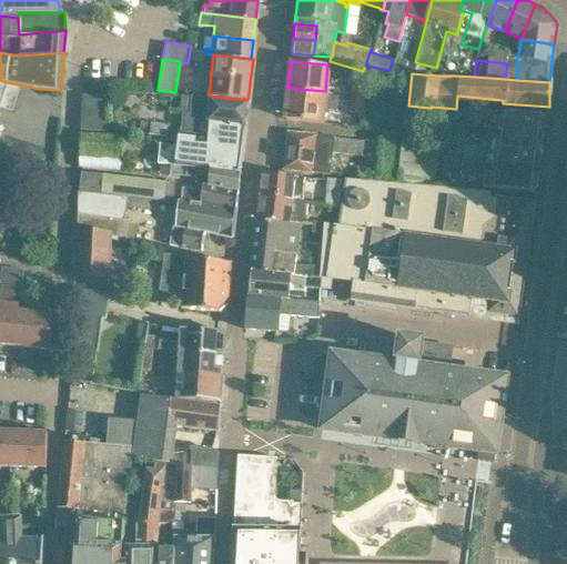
[(348,94),(364,96),(366,82),(350,81),(348,94)]
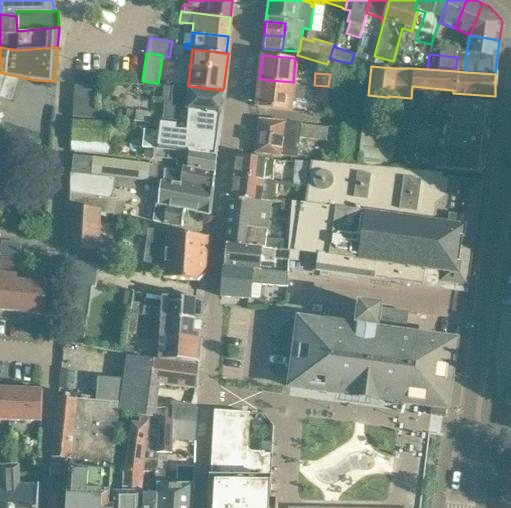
[(293,83),(293,82),(259,79),(256,105),(276,107),(290,108),(291,96),(303,97),(304,85),(293,83)]
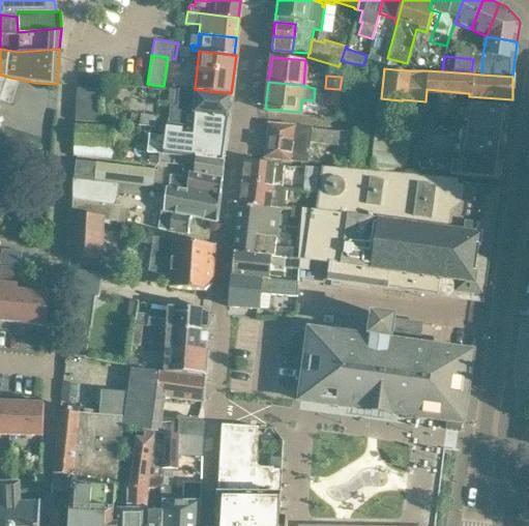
[(230,93),(195,89),(194,89),(176,86),(175,103),(171,101),(169,118),(181,120),(193,122),(195,112),(227,116),(230,93)]
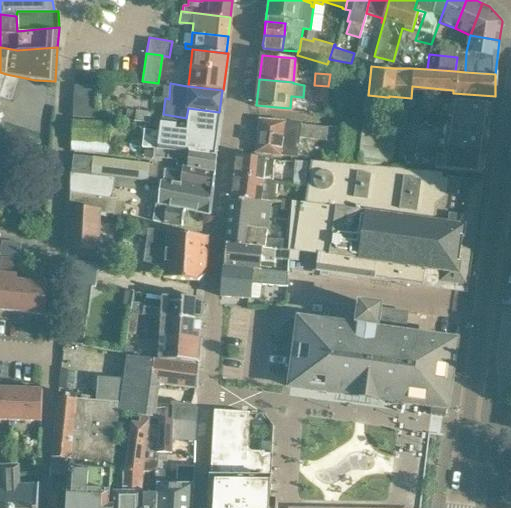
[(92,116),(93,85),(73,84),(72,115),(92,116)]
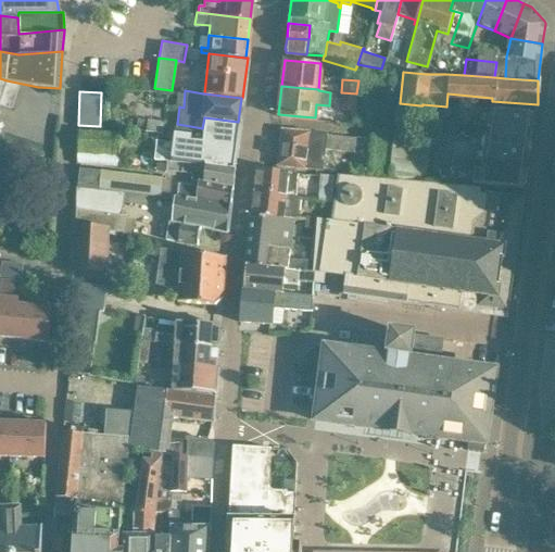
[(355,110),(356,93),(341,92),(339,108),(355,110)]
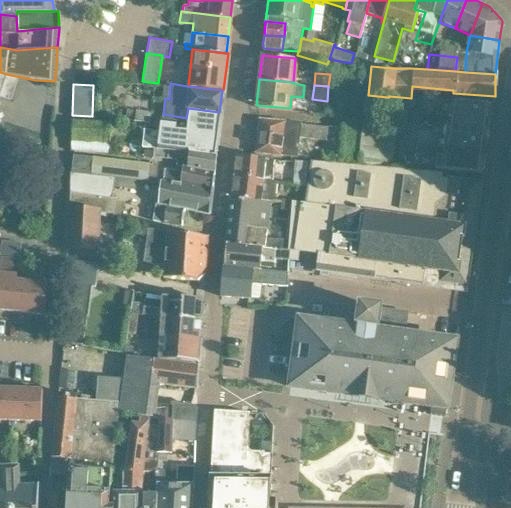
[(385,111),(387,97),(368,95),(366,109),(385,111)]
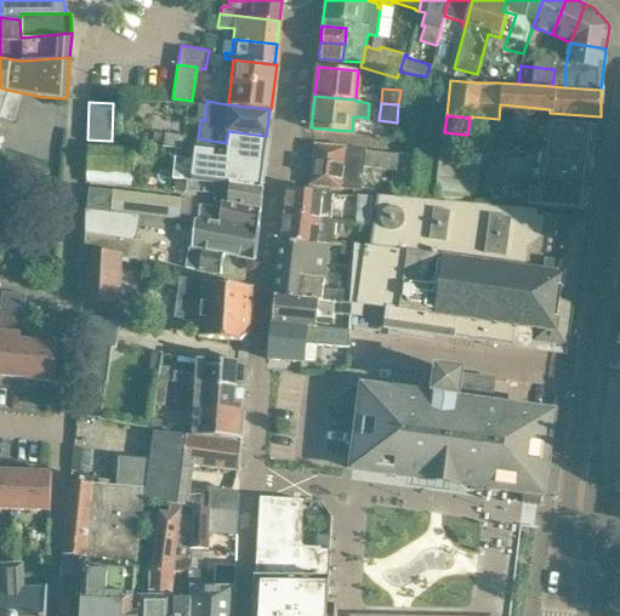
[(540,147),(591,153),(596,125),(572,124),(544,121),(544,123),(529,121),(527,136),(541,137),(540,147)]
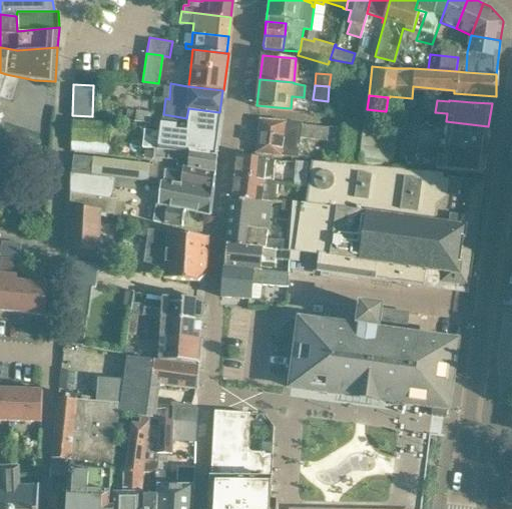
[(135,108),(134,119),(146,121),(148,110),(135,108)]
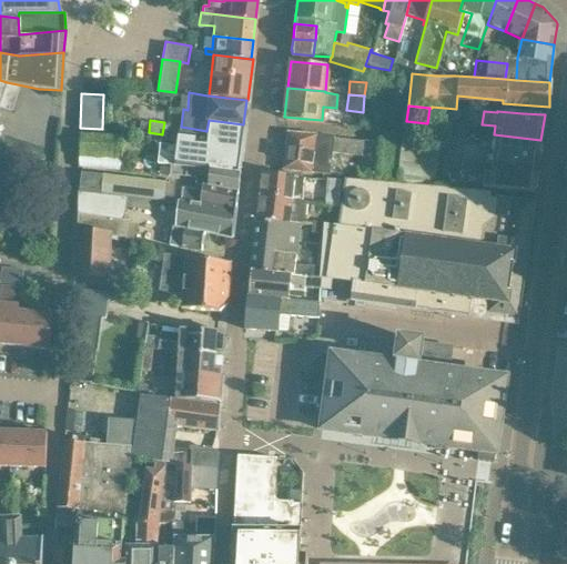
[(244,124),(243,124),(209,120),(206,131),(194,129),(193,139),(242,145),(244,124)]
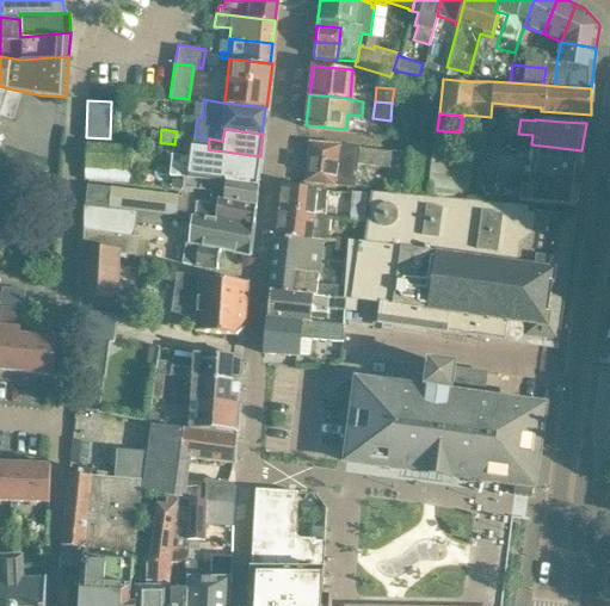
[(208,149),(209,138),(195,136),(195,140),(195,144),(190,144),(189,155),(171,153),(168,174),(183,175),(182,186),(210,190),(209,193),(256,201),(258,183),(257,183),(260,156),(208,149)]
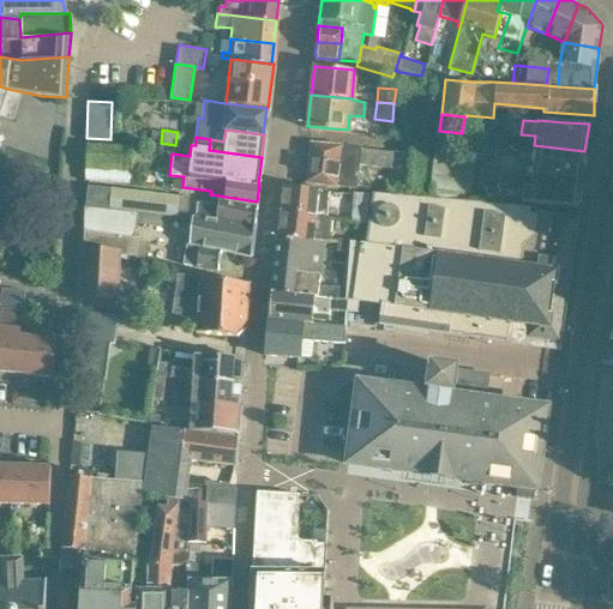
[(361,160),(362,148),(334,144),(310,142),(305,180),(329,184),(359,186),(361,163),(390,167),(391,163),(361,160)]
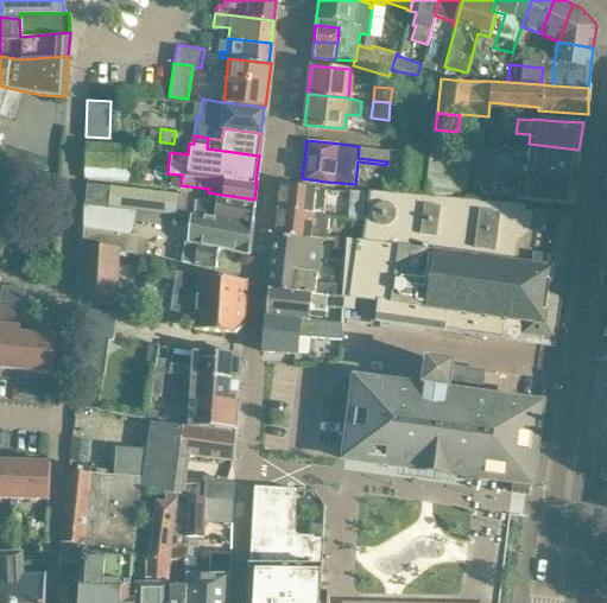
[(429,195),(434,143),(429,141),(429,151),(389,147),(387,150),(359,146),(358,158),(387,162),(386,165),(384,191),(429,195)]
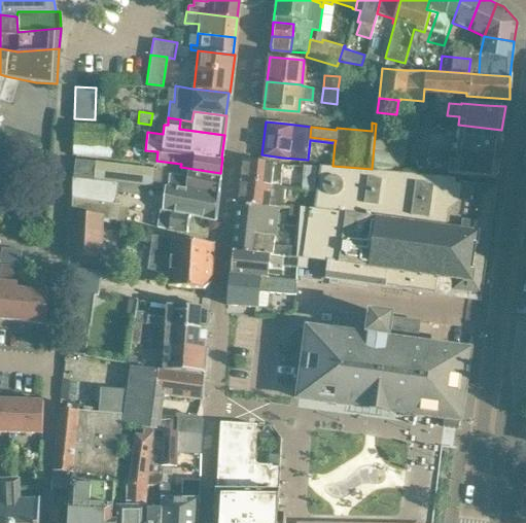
[(113,126),(74,124),(72,152),(111,154),(113,126)]
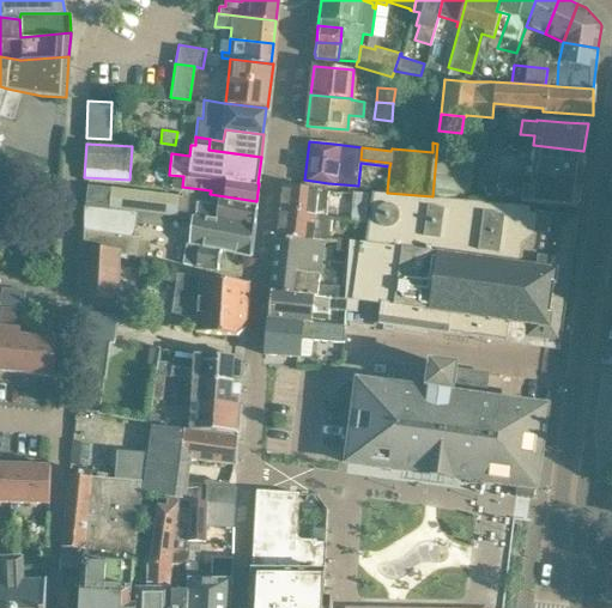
[(432,196),(470,200),(474,147),(437,144),(432,196)]
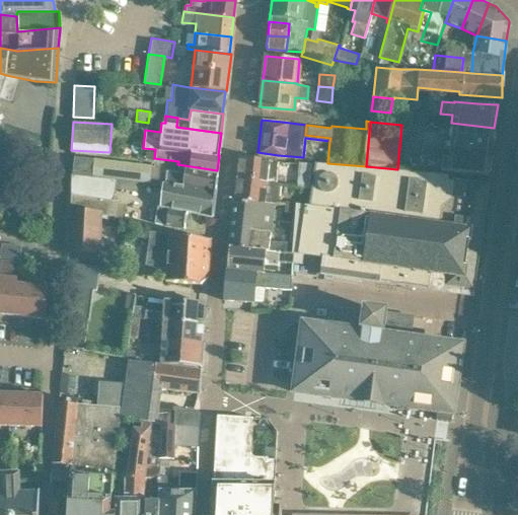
[(405,122),(403,141),(420,142),(422,124),(405,122)]
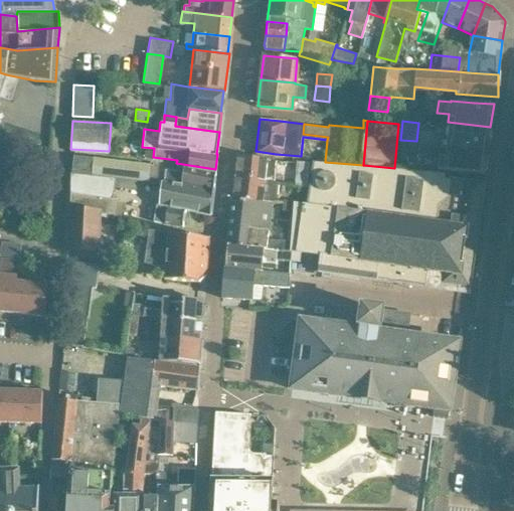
[(490,127),(448,122),(444,122),(442,136),(446,136),(445,145),(487,149),(490,127)]
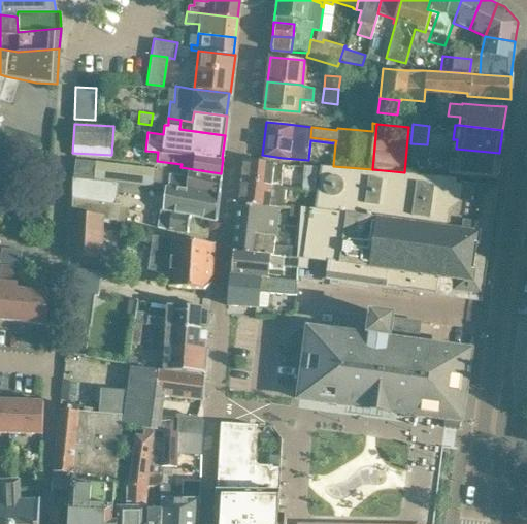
[(425,156),(427,144),(410,143),(409,154),(425,156)]
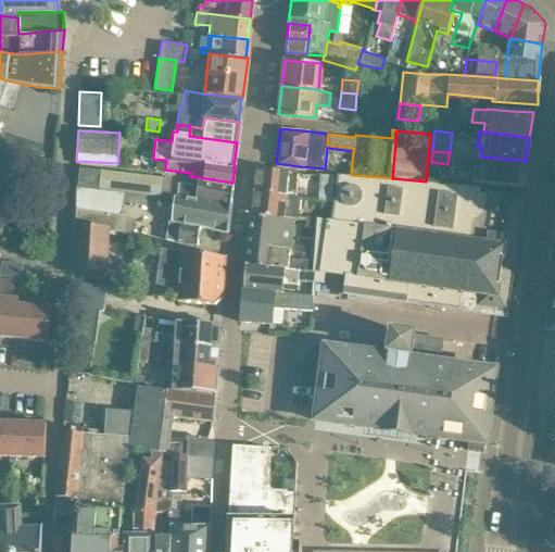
[(522,187),(526,161),(480,157),(478,183),(501,185),(522,187)]
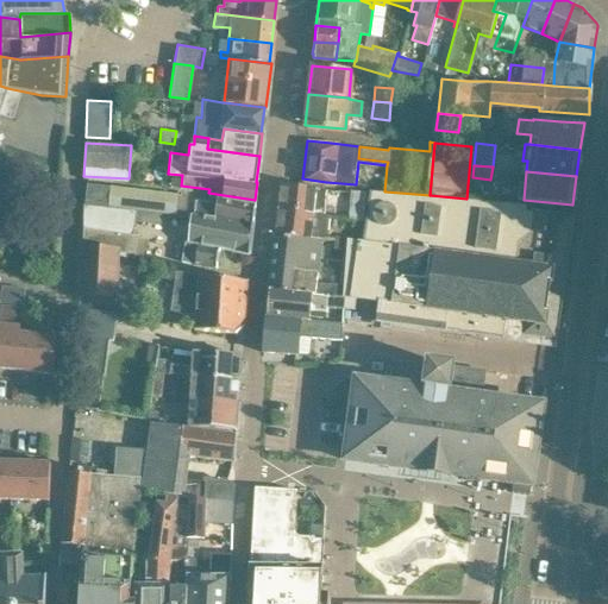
[(277,209),(323,214),(327,188),(305,186),(281,182),(277,209)]
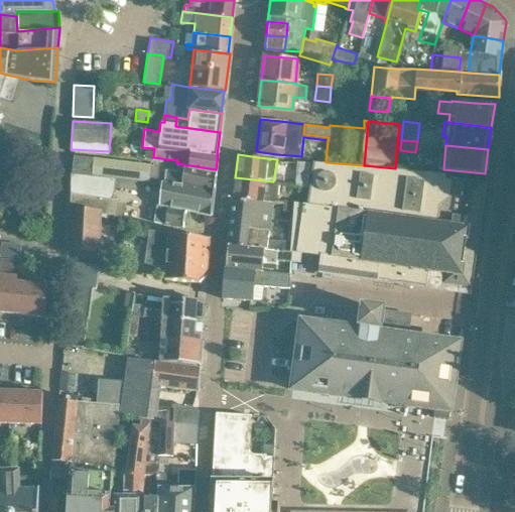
[(70,195),(111,198),(113,186),(135,188),(136,179),(156,181),(158,163),(152,162),(152,164),(73,156),(71,172),(70,192),(70,195)]
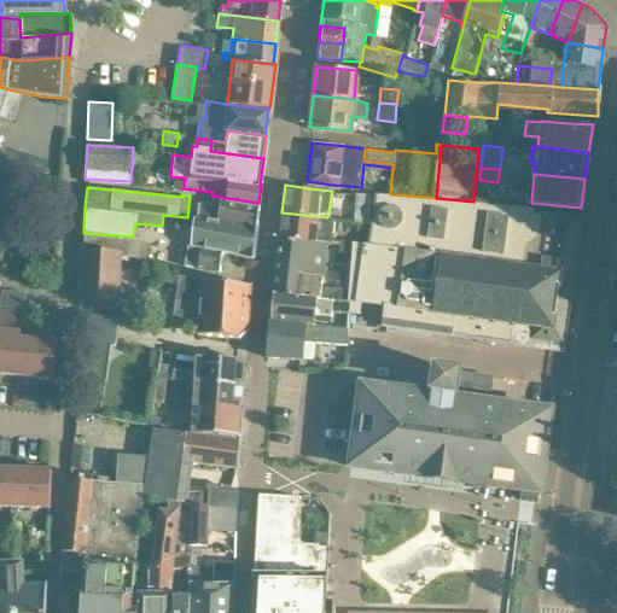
[(368,221),(370,193),(354,192),(353,221),(368,221)]
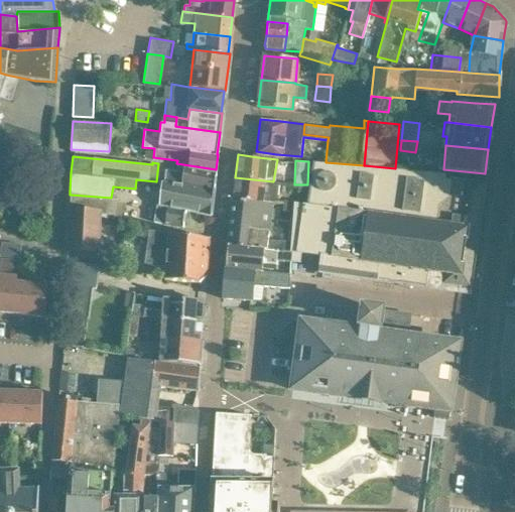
[(444,173),(395,168),(364,165),(326,162),(313,161),(307,203),(295,201),(295,206),(477,230),(484,182),(464,179),(444,177),(444,173)]
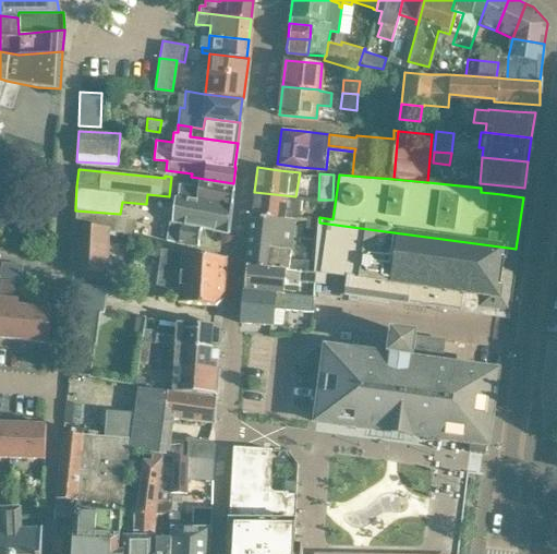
[(231,201),(233,183),(191,177),(191,180),(197,180),(197,184),(179,182),(177,195),(231,201)]
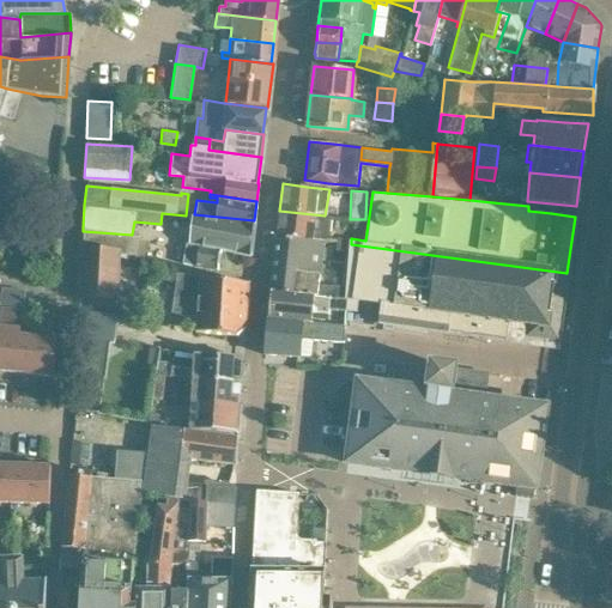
[(331,217),(325,216),(279,211),(276,237),(322,241),(328,242),(331,217)]
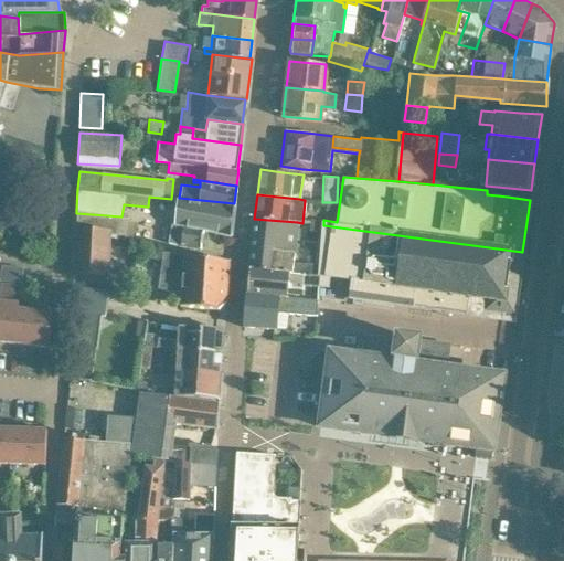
[(234,203),(179,198),(176,198),(172,226),(170,226),(168,245),(180,247),(200,250),(202,232),(231,235),(234,203)]
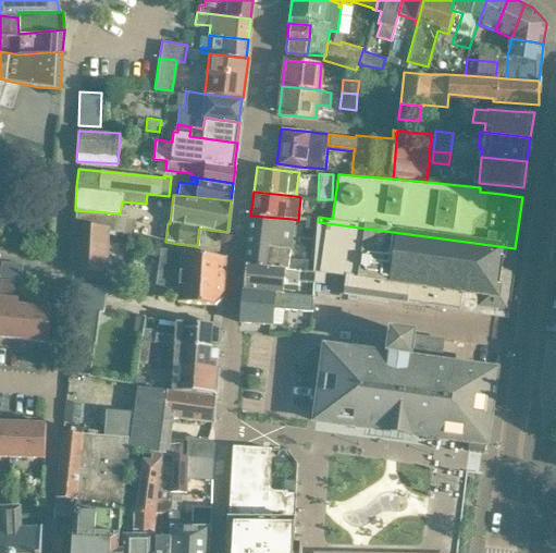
[(123,214),(120,213),(75,210),(74,226),(107,229),(122,231),(123,214)]
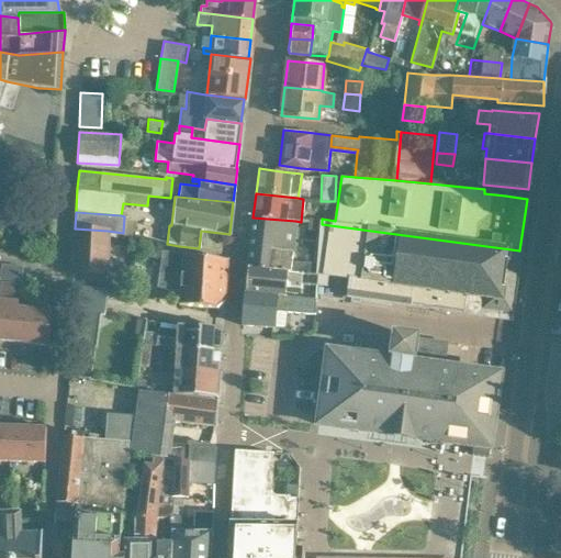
[(292,260),(295,221),(253,218),(247,267),(317,271),(318,263),(292,260)]
